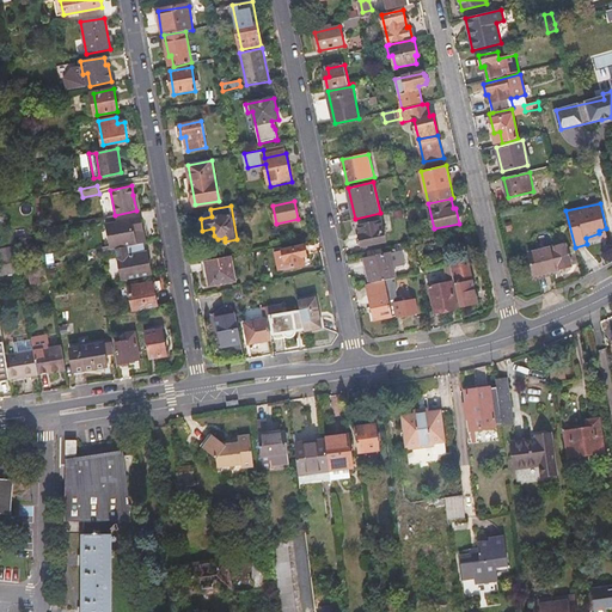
[(116,222),(141,218),(139,210),(136,210),(115,215),(116,222)]
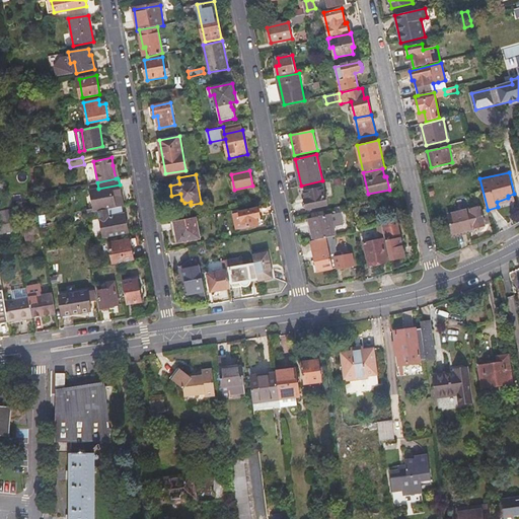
[(123,206),(124,206),(120,184),(98,189),(89,191),(92,209),(87,210),(88,213),(99,211),(123,206)]
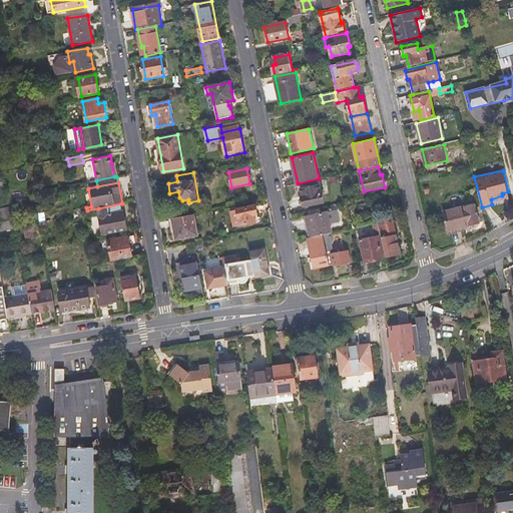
[(320,186),(302,190),(305,205),(324,201),(320,186)]
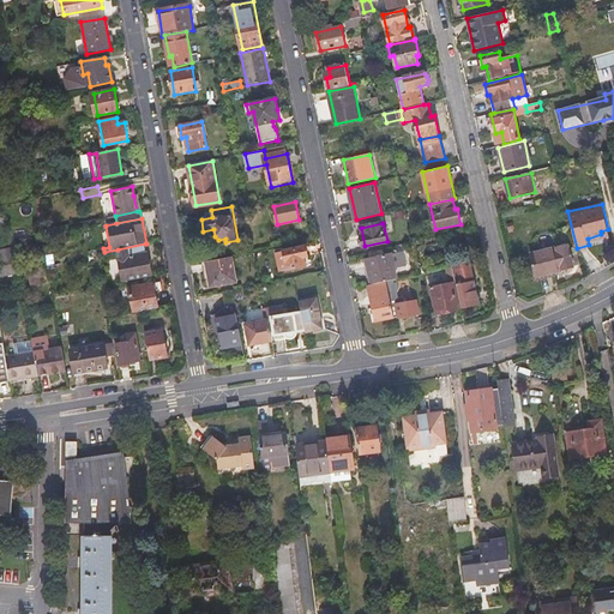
[(588,239),(589,245),(611,239),(608,229),(601,232),(601,234),(588,239)]
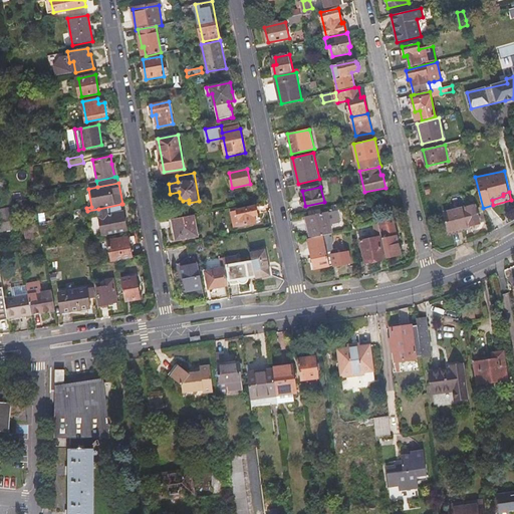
[(122,212),(121,204),(98,209),(102,234),(127,229),(123,212),(122,212)]
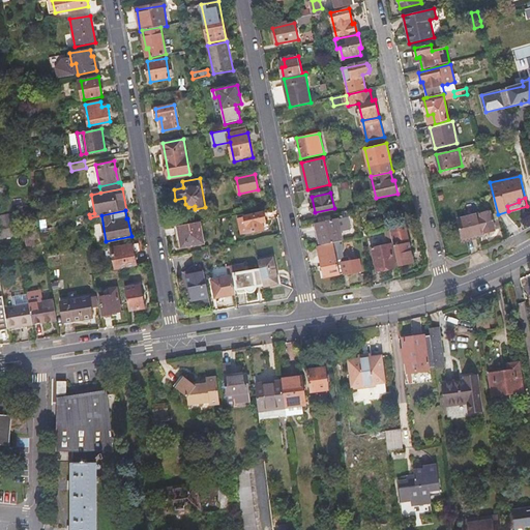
[(490,211),(458,218),(464,242),(488,237),(487,233),(495,231),(490,211)]
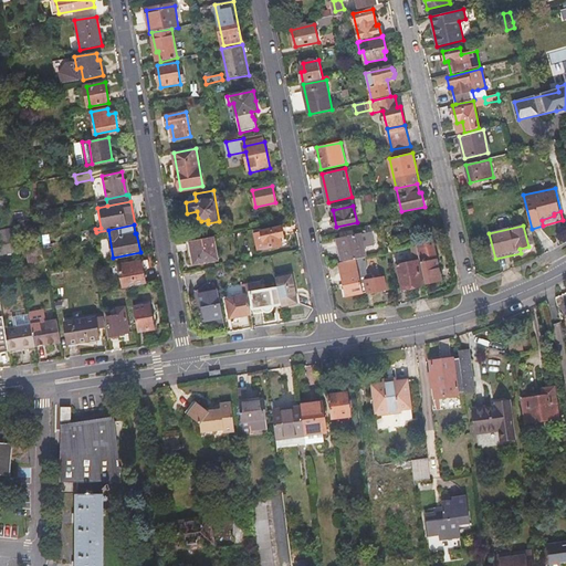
[(282,227),(255,233),(260,251),(282,245),(280,237),(283,237),(282,227)]
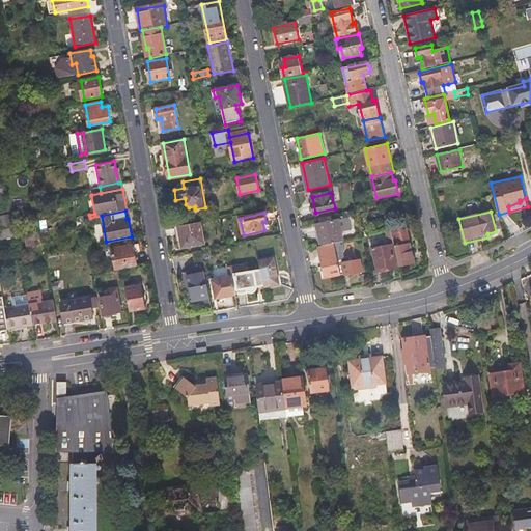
[(0,230),(1,238),(16,235),(15,227),(8,228),(6,222),(5,215),(0,216),(0,230)]
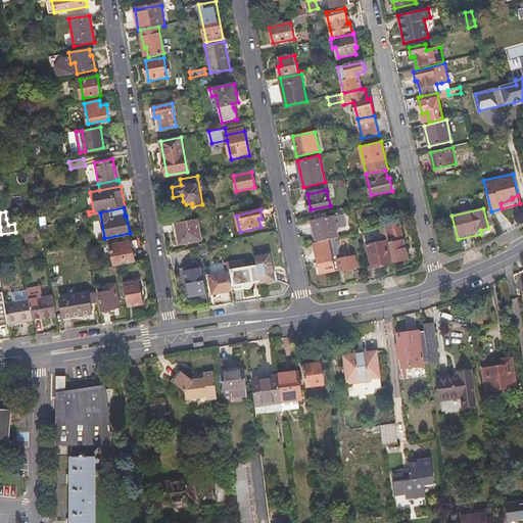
[(313,222),(317,242),(330,239),(339,237),(334,217),(313,222)]
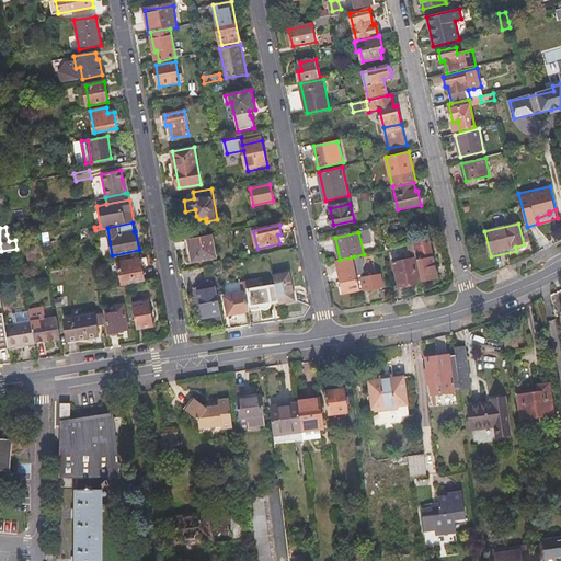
[(212,235),(185,240),(186,250),(191,249),(194,262),(216,258),(212,235)]
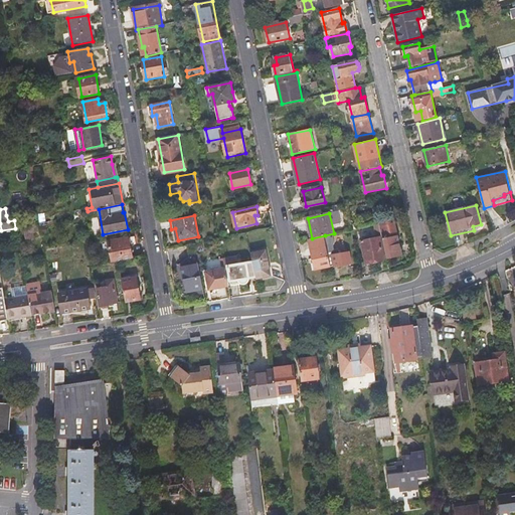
[(394,220),(380,223),(387,259),(402,255),(394,220)]
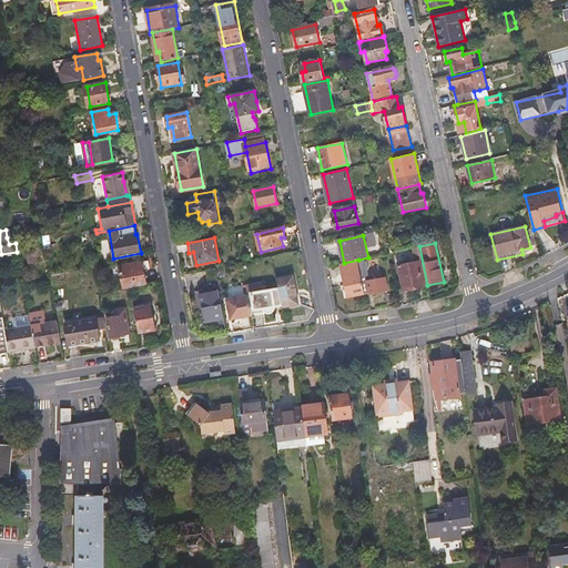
[(36,249),(27,250),(29,263),(38,262),(36,249)]
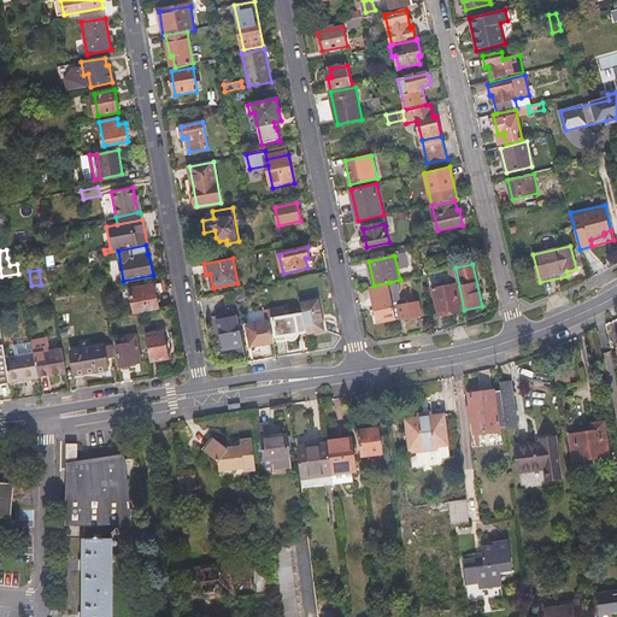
[(403,291),(400,280),(389,282),(395,313),(401,312),(403,318),(421,315),(418,301),(407,304),(406,298),(401,299),(400,294),(403,291)]
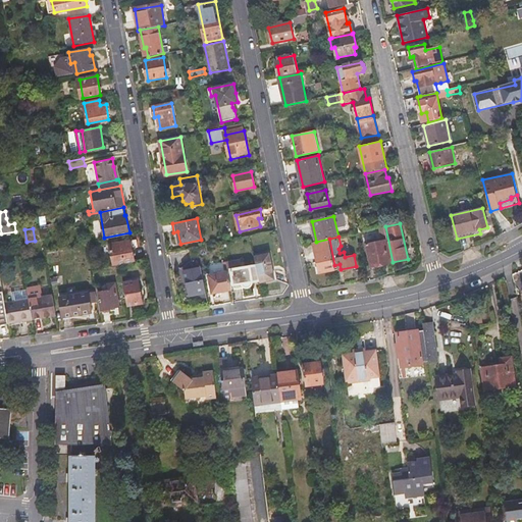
[(316,242),(314,242),(321,273),(335,270),(334,265),(329,239),(316,242)]
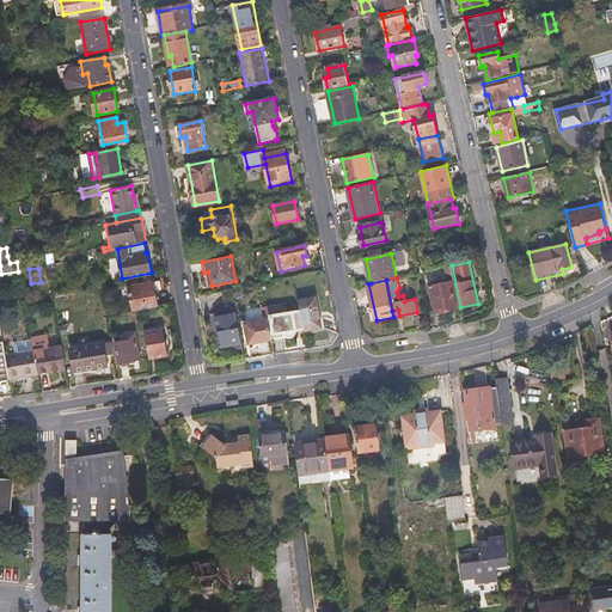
[(153,282),(130,287),(133,305),(138,305),(139,312),(158,308),(153,282)]
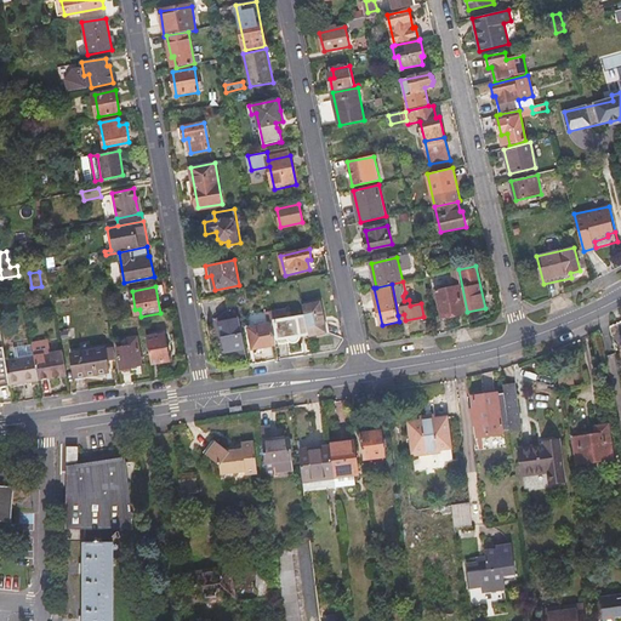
[(460,286),(437,291),(443,317),(465,312),(460,286)]
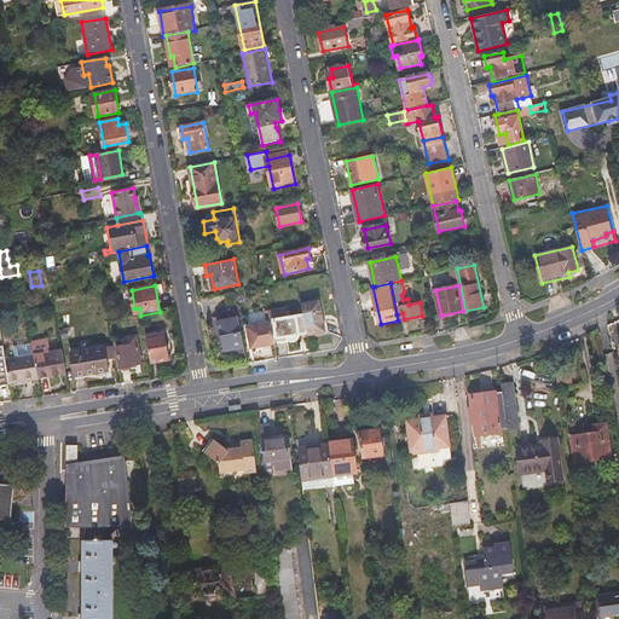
[(320,300),(302,304),(305,316),(310,334),(310,336),(328,333),(320,300)]
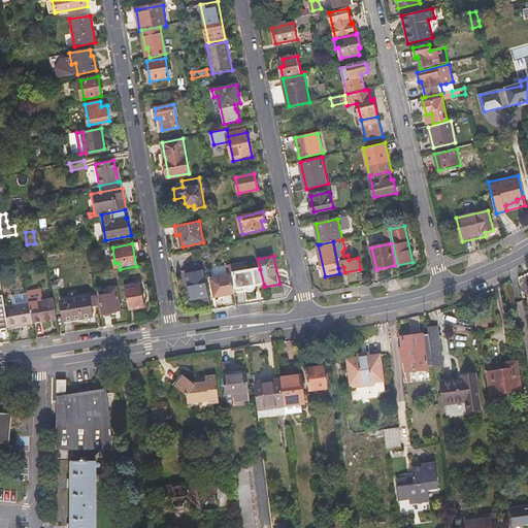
[(264,285),(260,269),(246,272),(244,264),(230,267),(230,268),(231,275),(234,290),(264,285)]
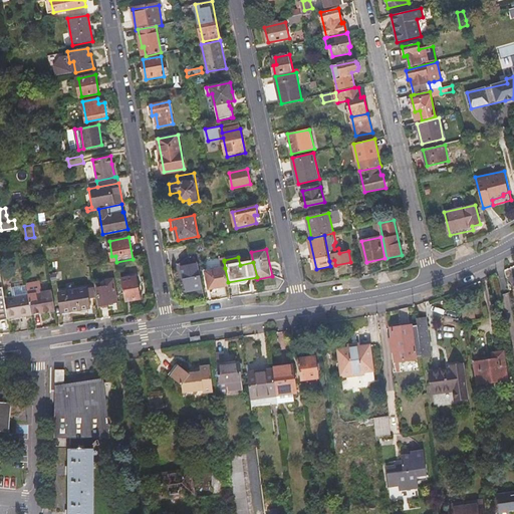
[(187,292),(204,289),(199,263),(182,266),(187,292)]
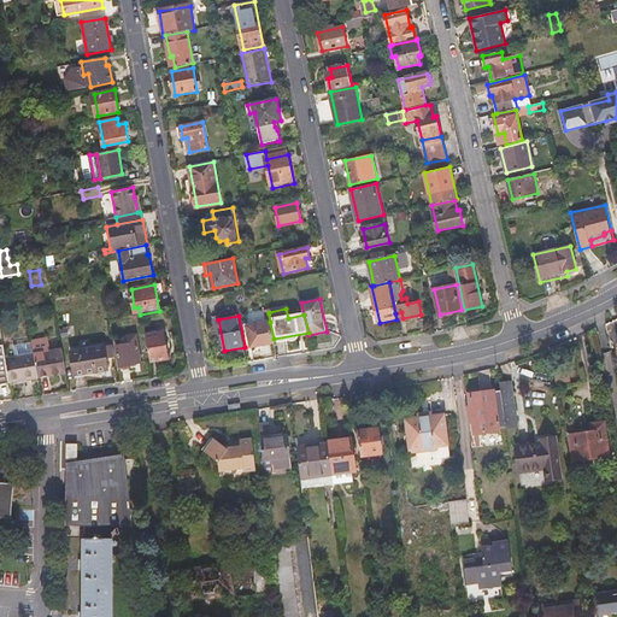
[(419,318),(422,333),(430,331),(428,317),(419,318)]
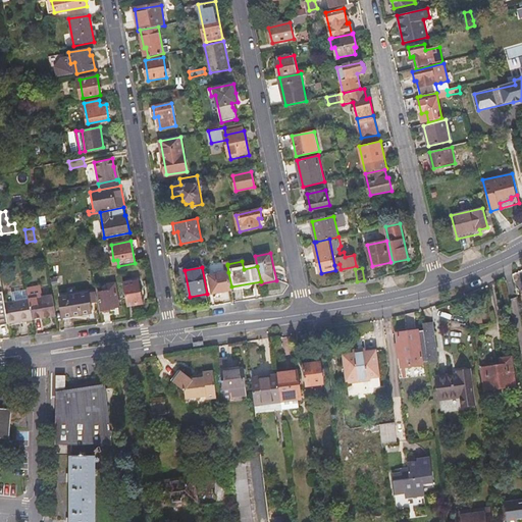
[(213,294),(232,290),(231,286),(228,272),(225,273),(210,276),(213,294)]
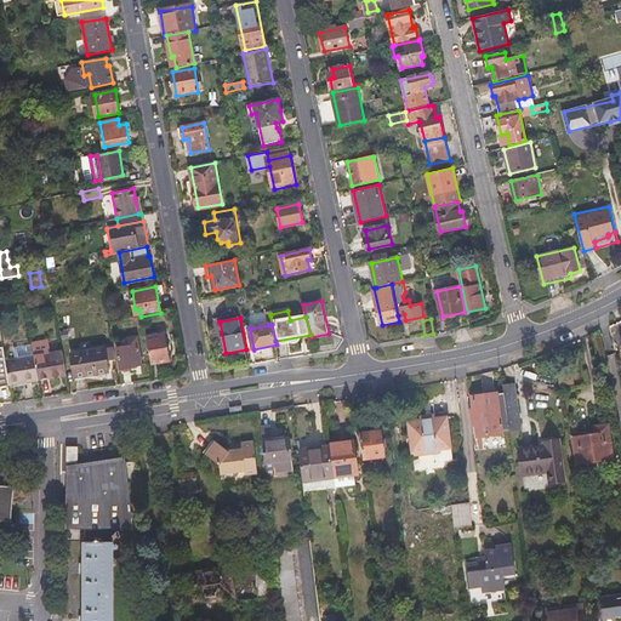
[(0,386),(11,385),(6,359),(5,352),(1,329),(0,328),(0,386)]
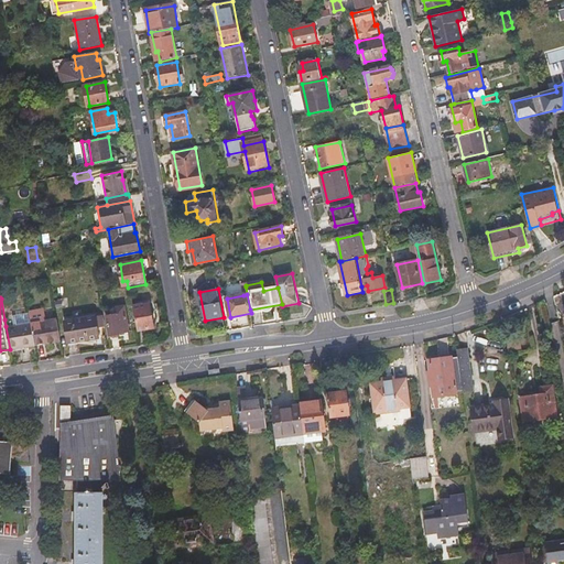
[(134,306),(139,331),(154,328),(150,304),(134,306)]
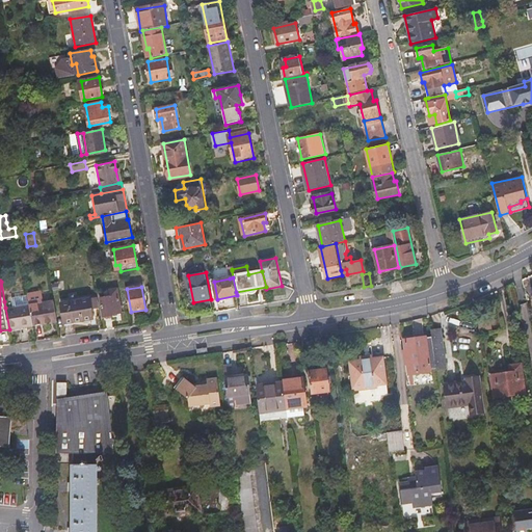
[(118,289),(110,290),(111,296),(100,298),(103,316),(123,313),(118,289)]
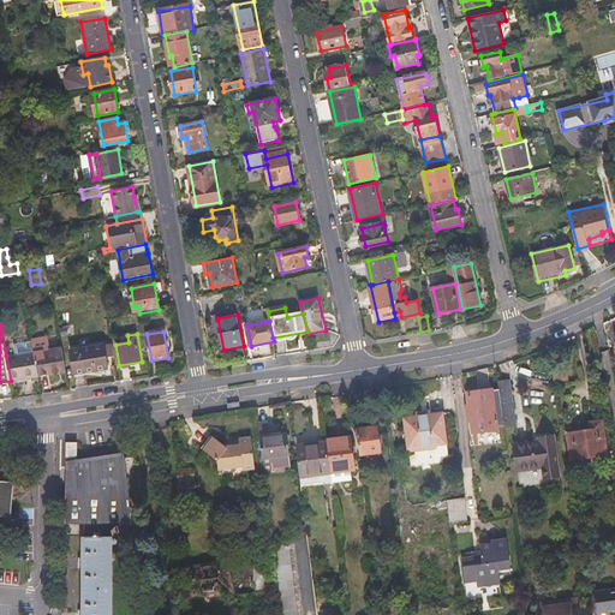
[(37,376),(66,372),(61,350),(48,352),(47,341),(33,344),(34,354),(37,376)]
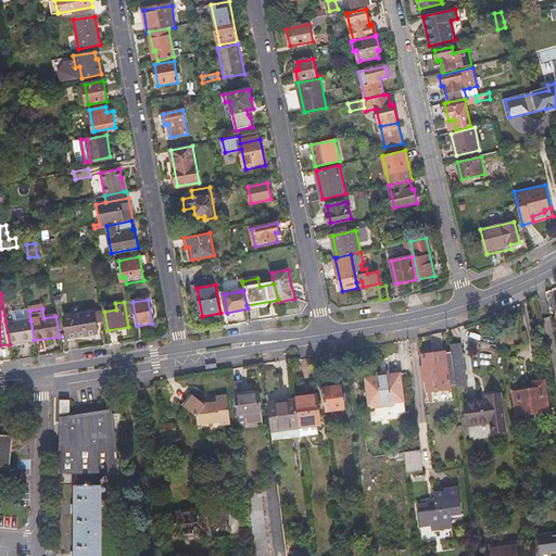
[(34,340),(30,320),(29,311),(14,313),(15,320),(5,321),(10,344),(28,341),(28,344),(35,343),(34,340)]
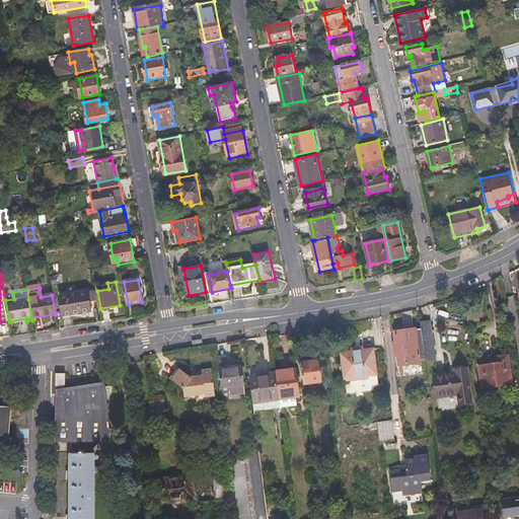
[(90,302),(97,301),(95,291),(88,292),(90,302)]
